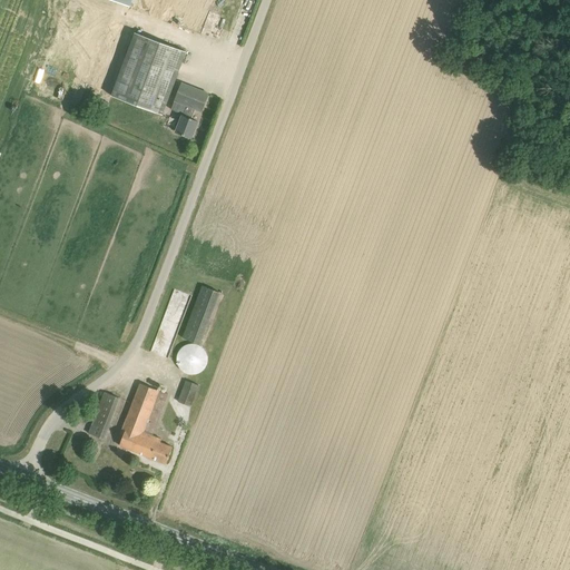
[(118,0),(208,29),(217,0),(118,0)]
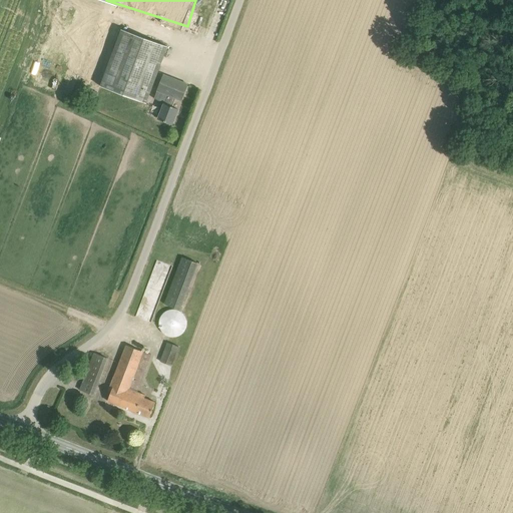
[(167,46),(122,29),(122,27),(106,21),(84,81),(100,87),(101,85),(146,103),(167,46)]
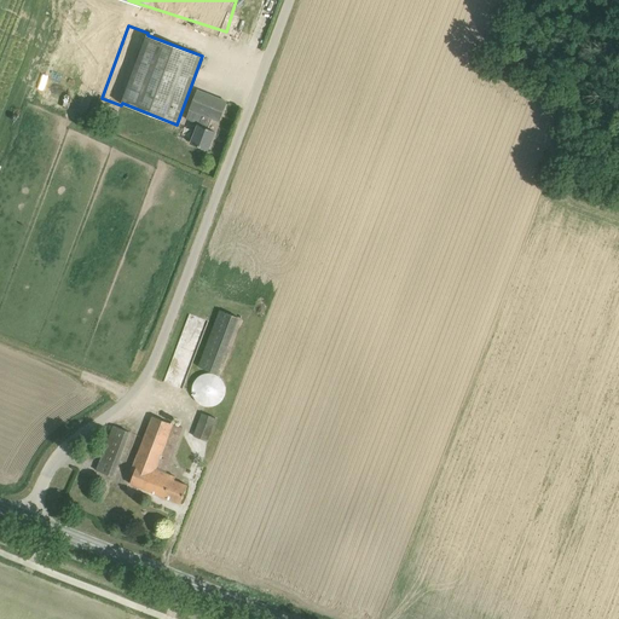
[(227,102),(197,91),(186,120),(198,125),(191,143),(208,150),(215,132),(209,129),(213,119),(220,121),(227,102)]
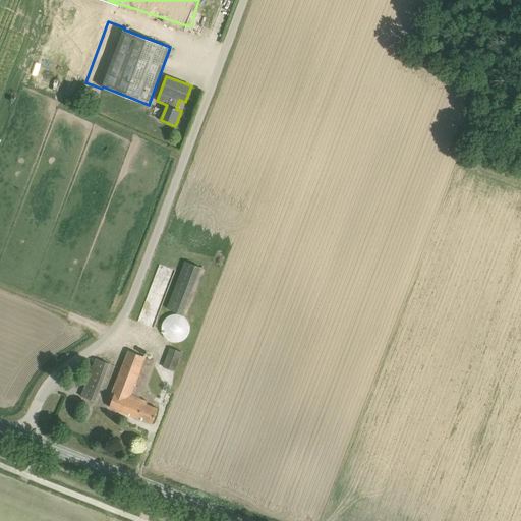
[(200,267),(195,265),(185,261),(168,308),(183,314),(200,267)]
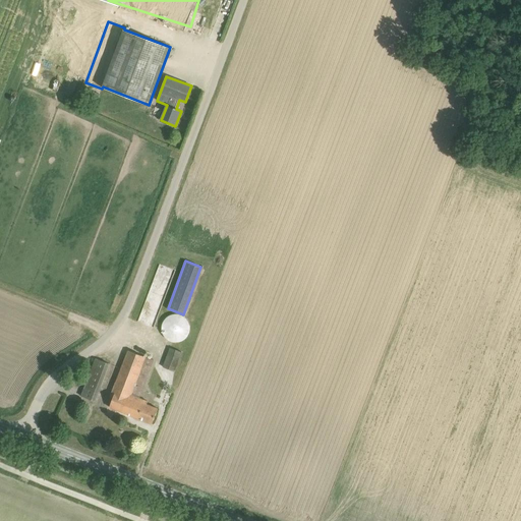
[(164,321),(163,322),(162,326),(162,328),(162,330),(162,332),(163,334),(164,336),(167,339),(169,340),(172,342),(175,342),(177,342),(179,342),(181,341),(184,340),(186,339),(187,336),(189,334),(190,331),(190,328),(190,327),(189,324),(188,322),(187,321),(186,319),(184,316),(183,316),(182,315),(181,314),(178,314),(175,313),(173,314),(171,314),(168,316),(167,316),(165,320),(164,321)]
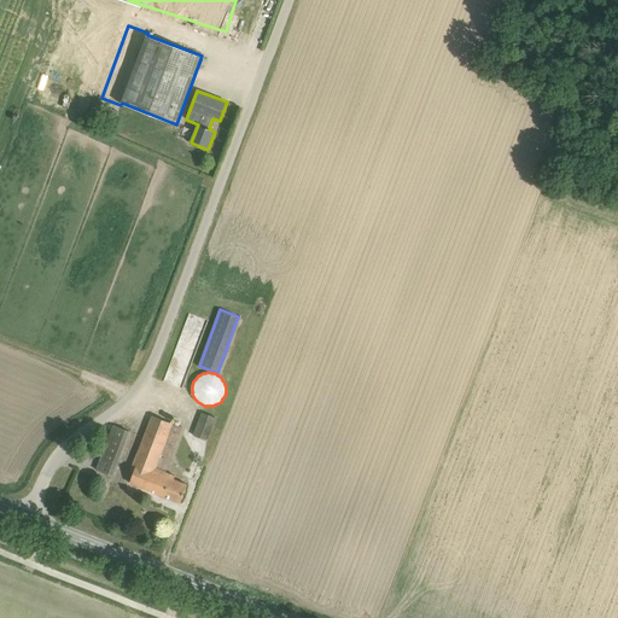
[(202,412),(193,435),(208,441),(216,418),(202,412)]
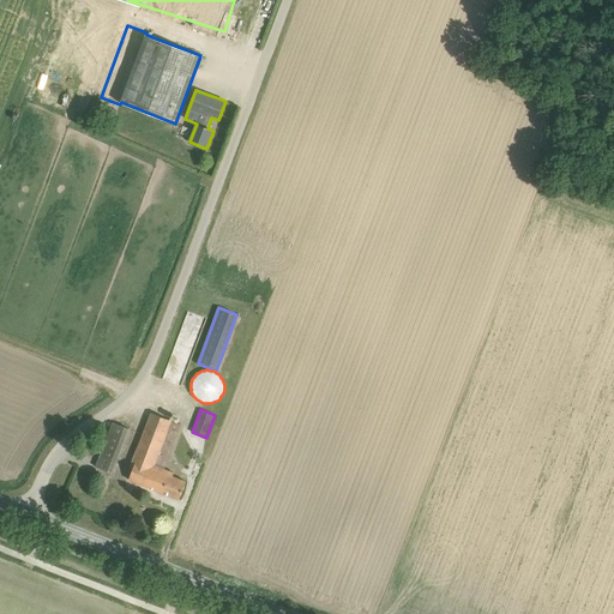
[(180,499),(187,481),(173,476),(174,473),(164,469),(182,425),(151,413),(131,467),(134,468),(130,480),(180,499)]
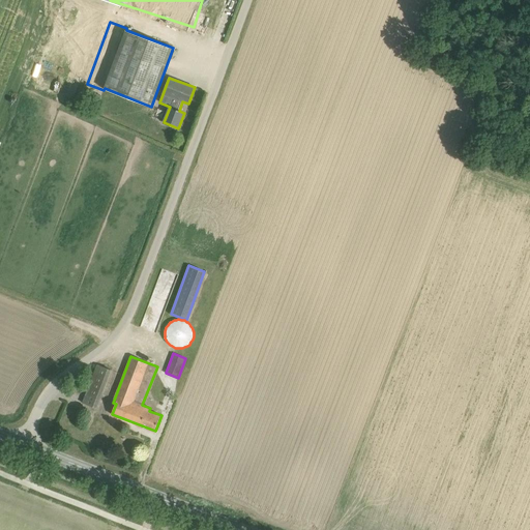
[(97,362),(85,402),(102,407),(114,367),(97,362)]
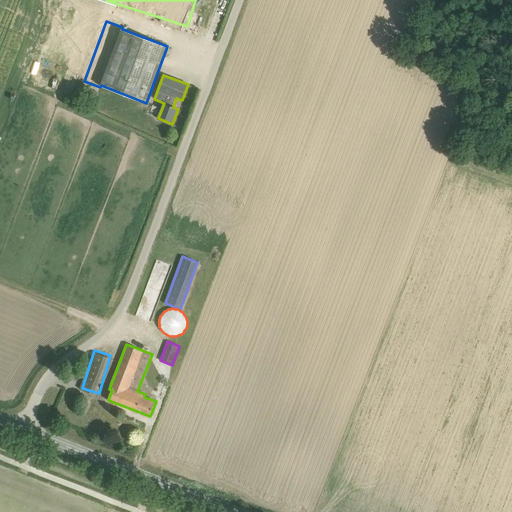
All buildings are outlined.
